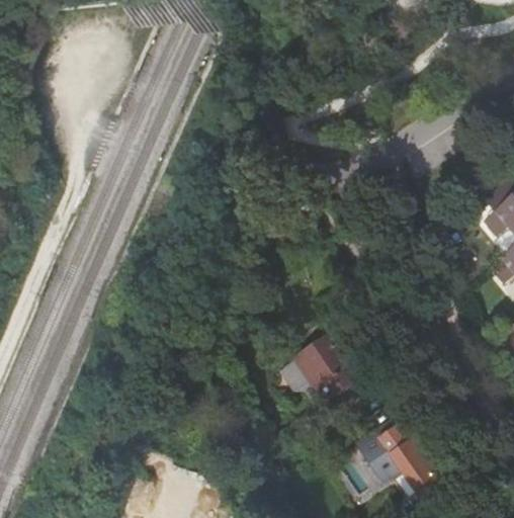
[(495,211),(483,221),(496,237),(508,227),(513,233),(513,186),(507,179),(484,198),(495,211)]
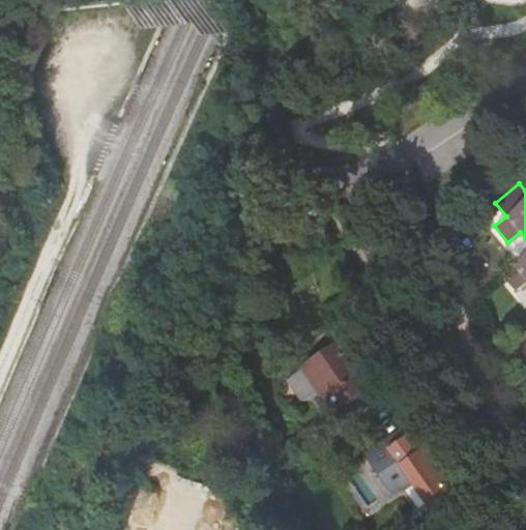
[(525,253),(501,273),(515,291),(525,281),(525,253)]
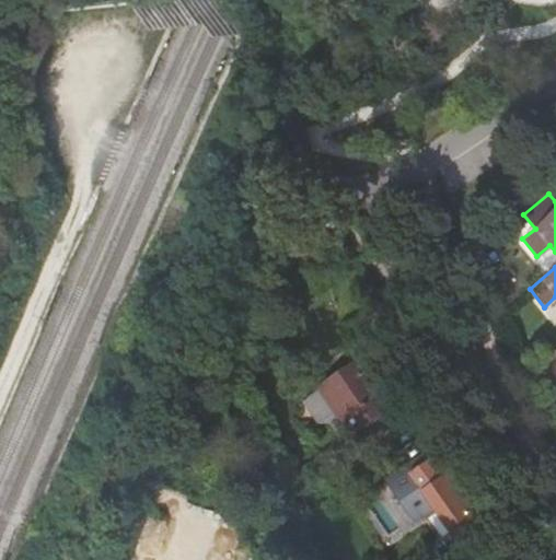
[(351,435),(391,407),(368,375),(347,389),(337,376),(319,388),(351,435)]
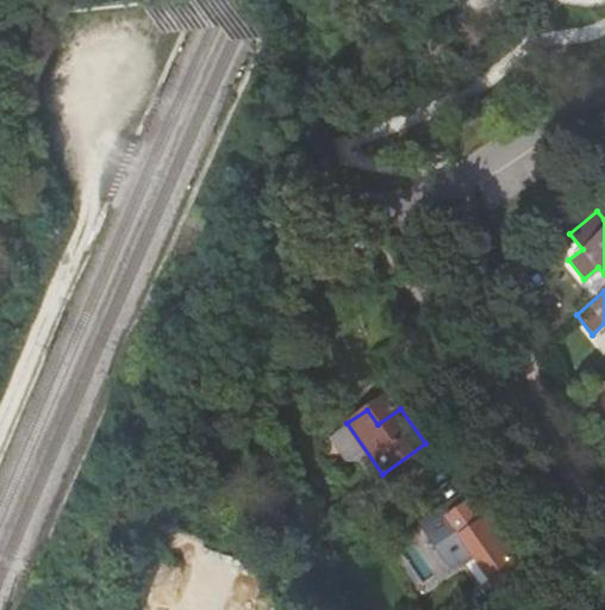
[(474,493),(471,487),(440,509),(443,515),(474,493)]
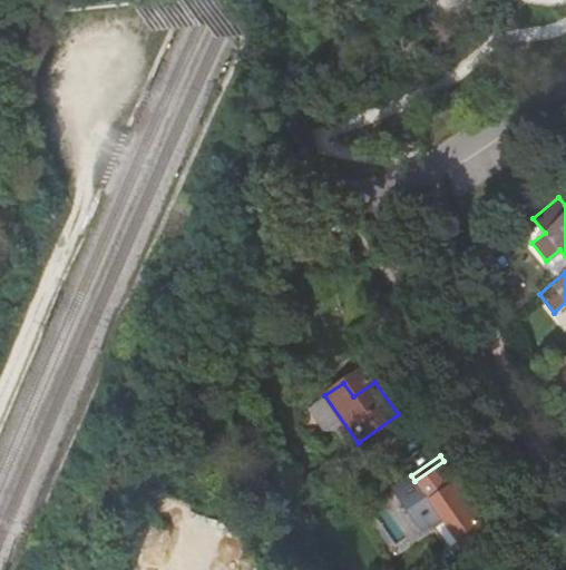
[(460,485),(443,461),(415,481),(413,482),(456,540),(466,554),(482,542),(494,534),(460,485)]
